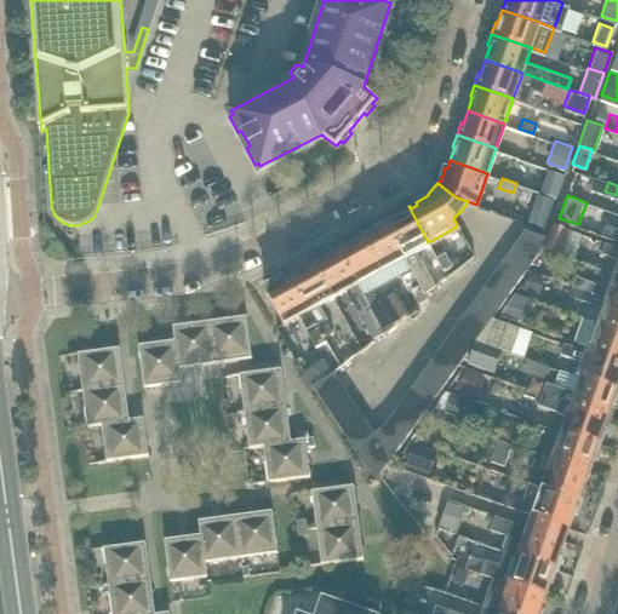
[(416,248),(428,242),(408,206),(399,212),(400,213),(385,222),(404,254),(412,269),(419,282),(424,291),(434,283),(416,248)]
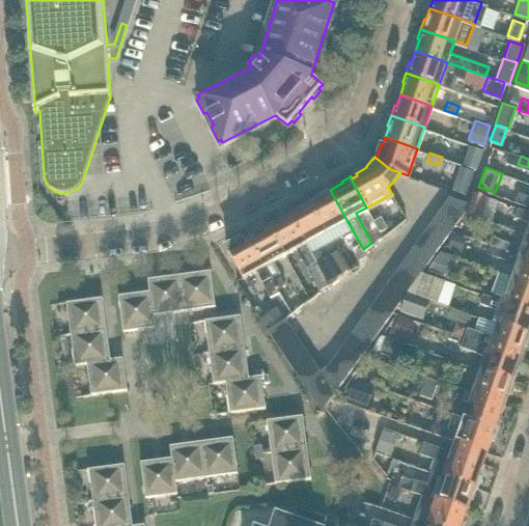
[(325,229),(345,218),(330,190),(318,196),(317,194),(308,199),(325,229)]
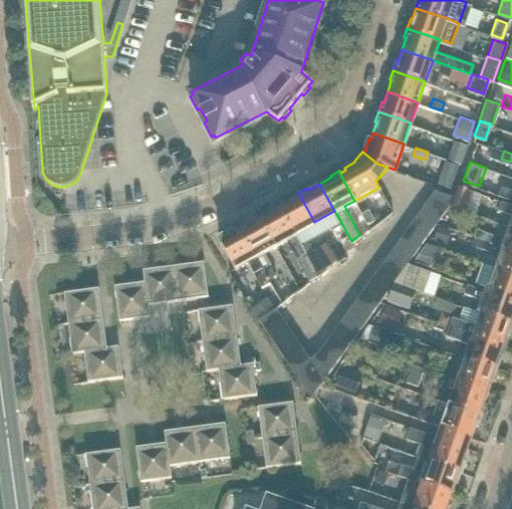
[(457,207),(465,187),(458,185),(453,196),(452,199),(450,205),(457,207)]
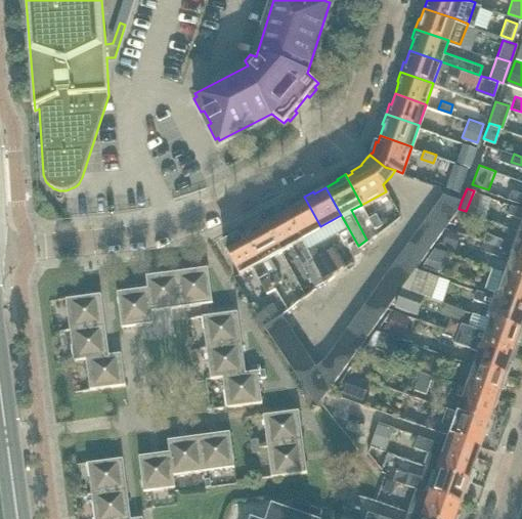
[(521,191),(511,188),(508,198),(521,203),(521,191)]
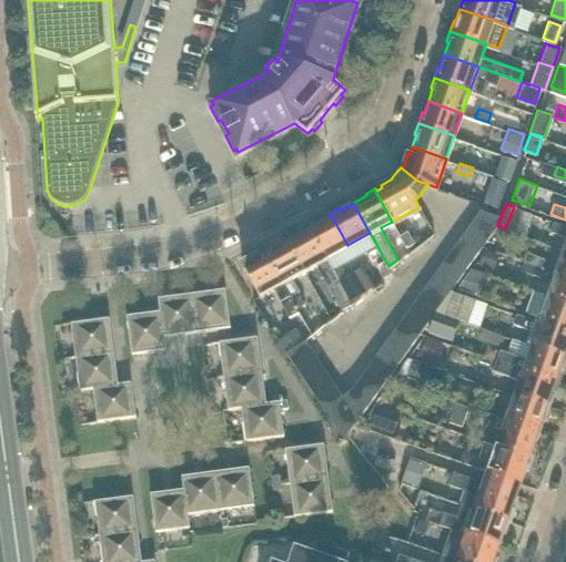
[(514,232),(522,210),(514,206),(505,228),(514,232)]
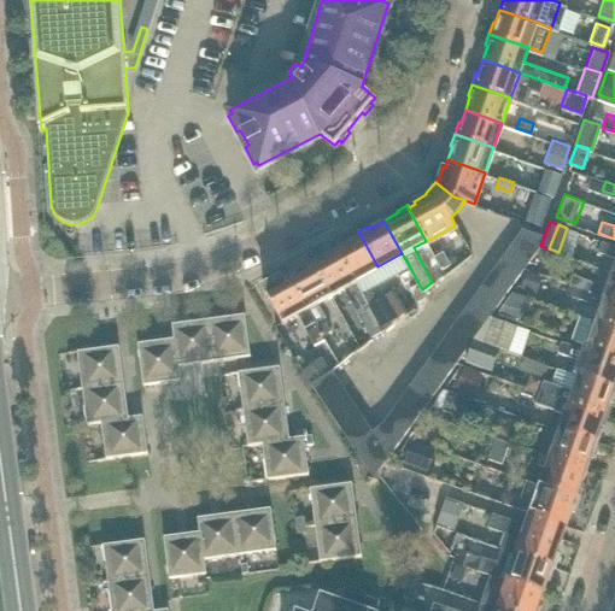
[(544,235),(521,227),(513,239),(537,247),(543,239),(544,235)]
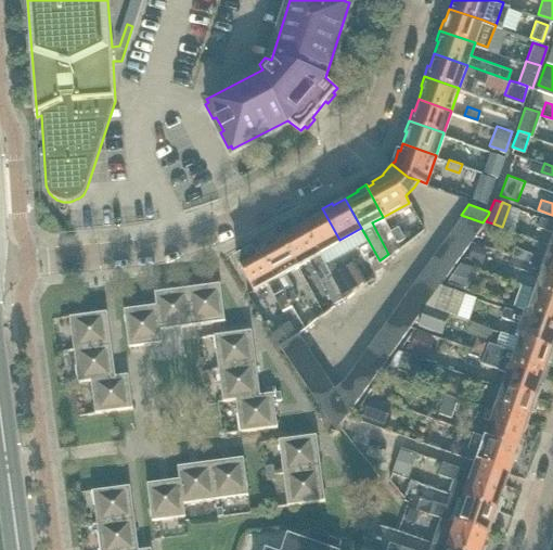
[(319,252),(339,240),(322,208),(313,213),(314,215),(301,221),(319,252)]
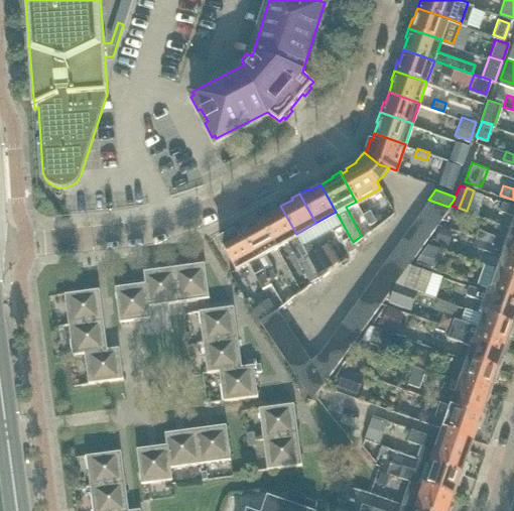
[(513,204),(496,199),(493,208),(513,215),(509,226),(513,227),(513,204)]
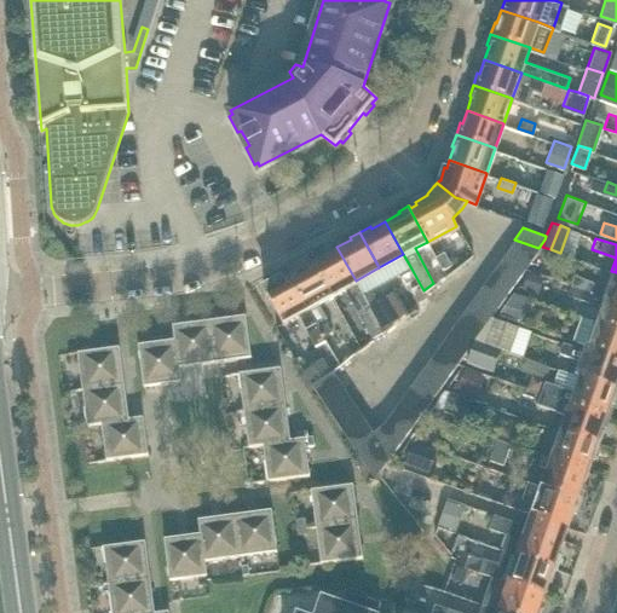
[(538,248),(514,240),(506,252),(530,260),(538,248)]
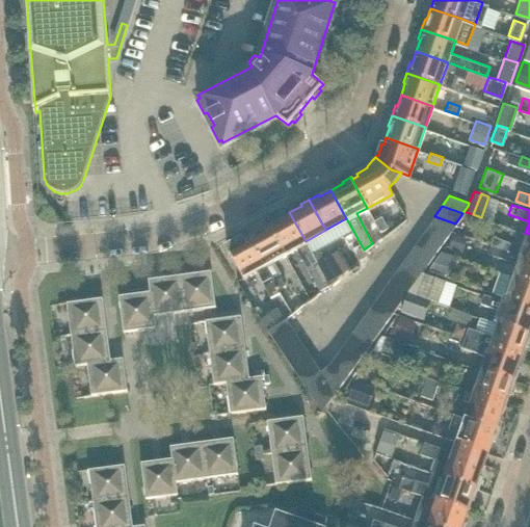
[(306,241),(289,212),(277,218),(276,216),(267,221),(285,253),(296,246),(319,289),(328,284),(306,241)]
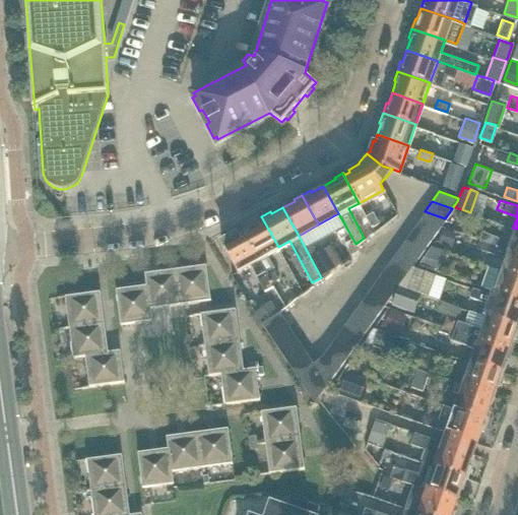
[(371,226),(379,221),(373,210),(365,214),(371,226)]
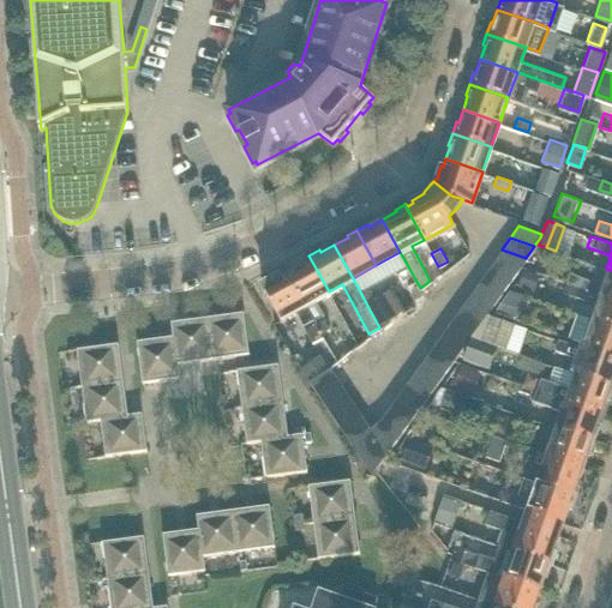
[(517,270),(526,258),(502,250),(493,262),(517,270)]
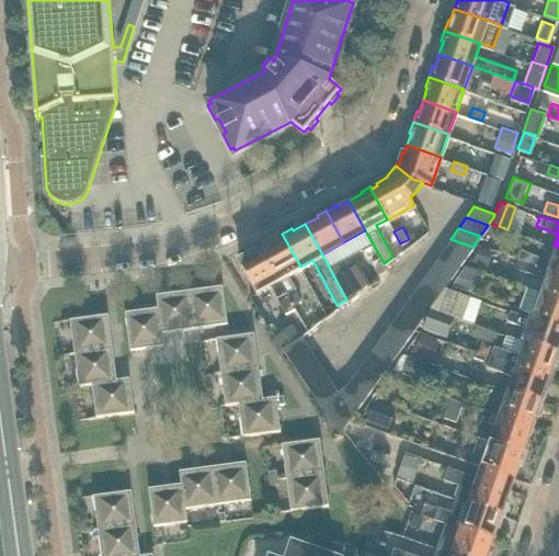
[(286,274),(300,267),(282,234),(273,239),(274,241),(261,248),(293,306),(307,330),(321,319),(308,297),(301,302),(286,274)]
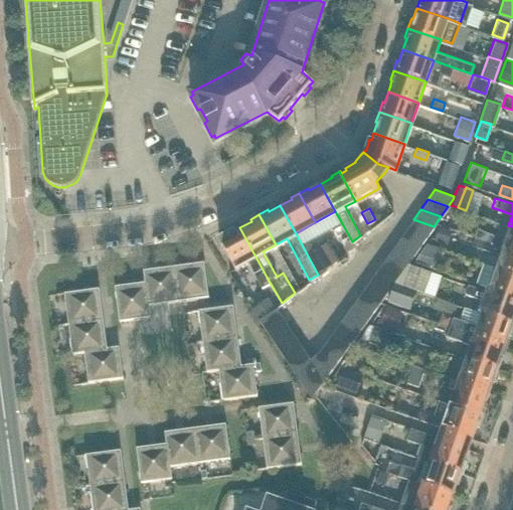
[(434,226),(413,219),(405,230),(425,236),(434,226)]
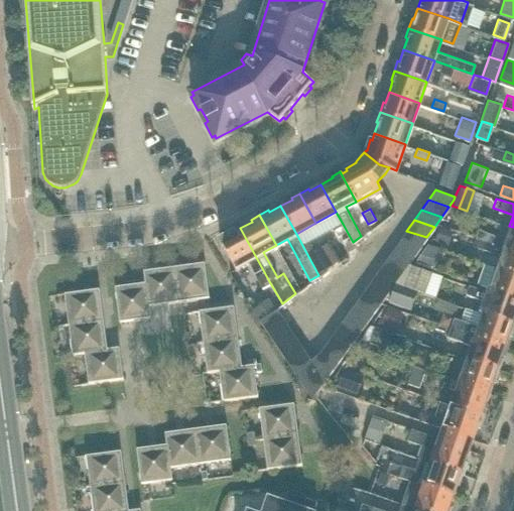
[(341,239),(349,235),(343,224),(335,228),(341,239)]
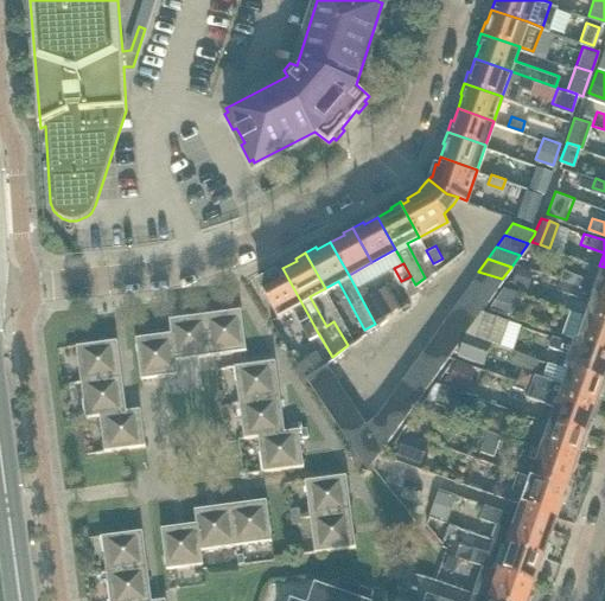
[(604,267),(599,266),(591,289),(604,293),(604,267)]
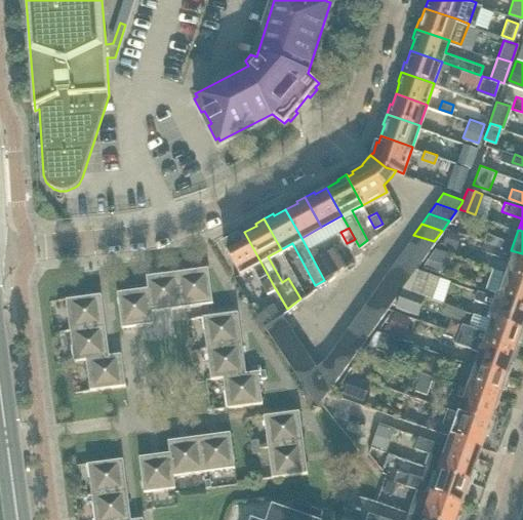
[(266,290),(274,286),(244,232),(239,235),(238,234),(223,242),(239,272),(252,265),(266,290)]
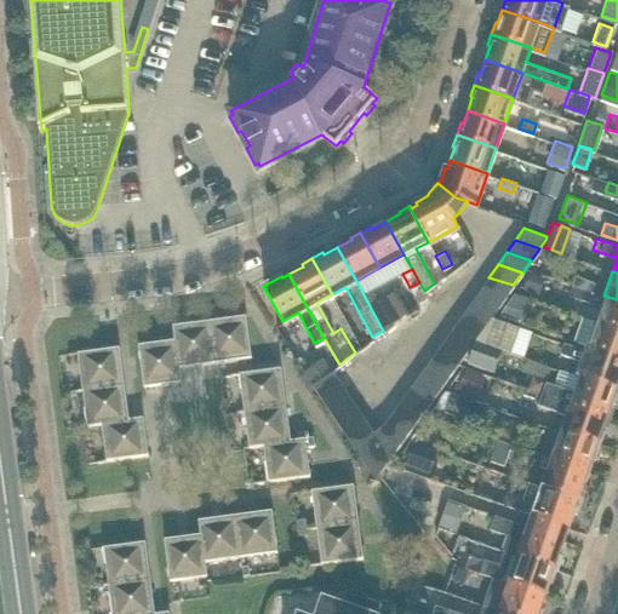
[(590,291),(594,280),(576,274),(572,285),(590,291)]
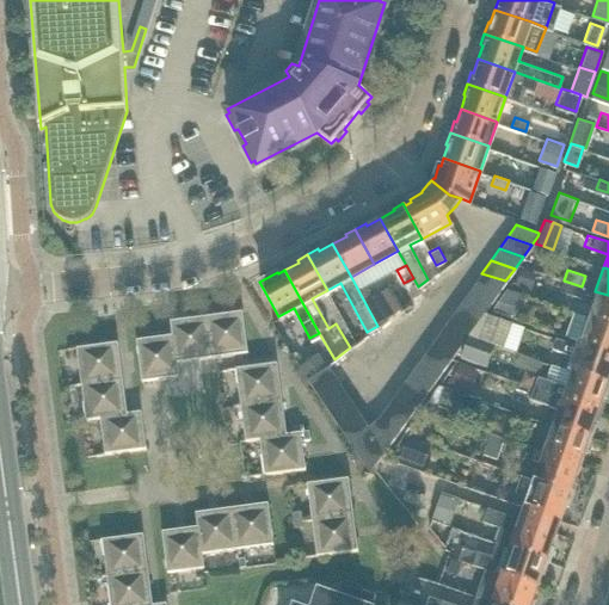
[(505,281),(481,273),(473,285),(497,292),(505,281)]
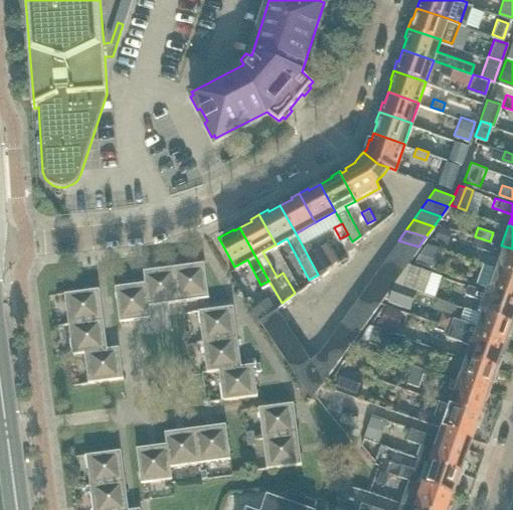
[(512,272),(512,248),(501,245),(490,241),(475,236),(474,235),(472,243),(499,252),(494,266),(512,272)]
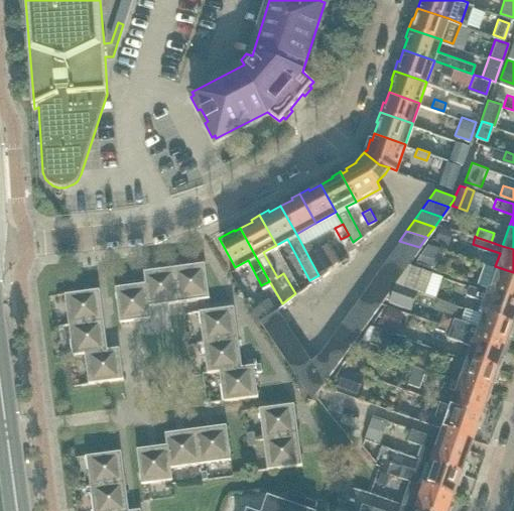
[(419,247),(399,241),(392,251),(412,257),(419,247)]
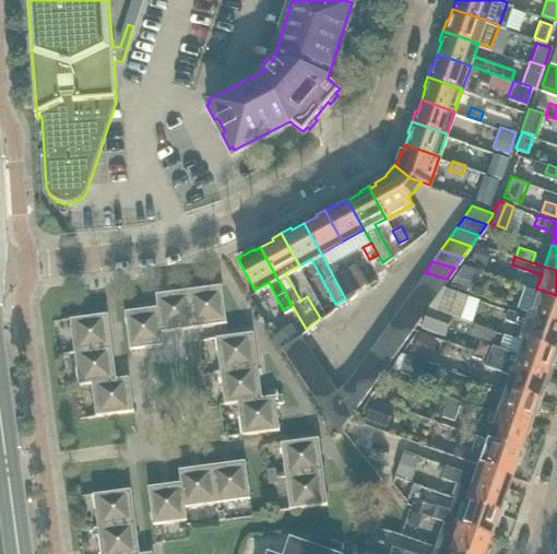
[(471,285),(476,269),(463,263),(451,279),(471,285)]
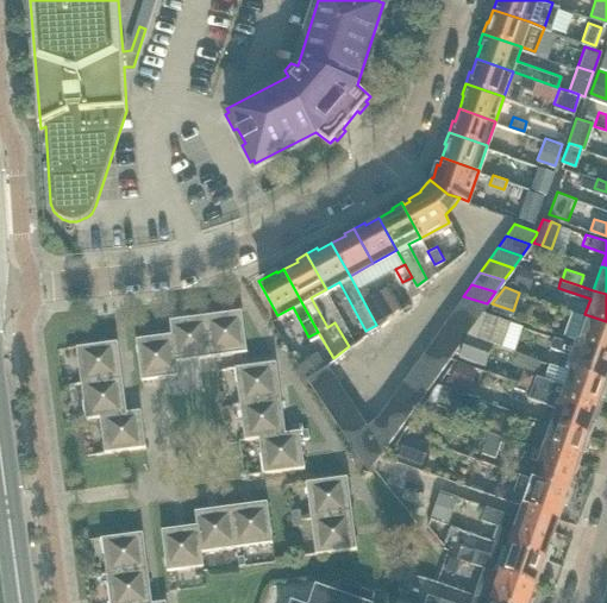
[(388,294),(367,306),(376,322),(395,307),(388,294)]
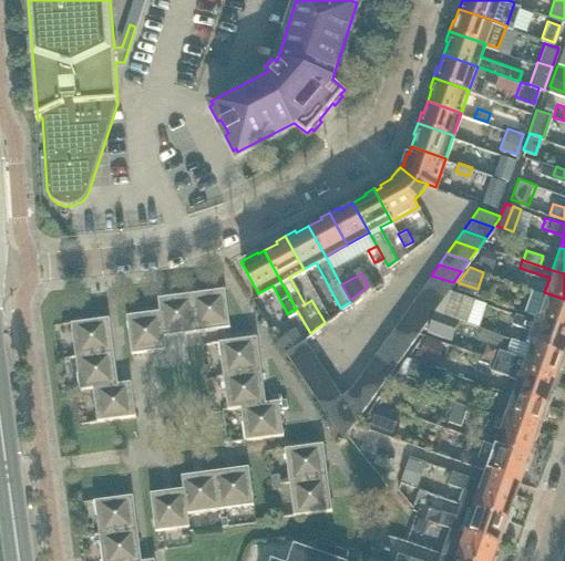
[(445,293),(453,282),(431,276),(423,287),(445,293)]
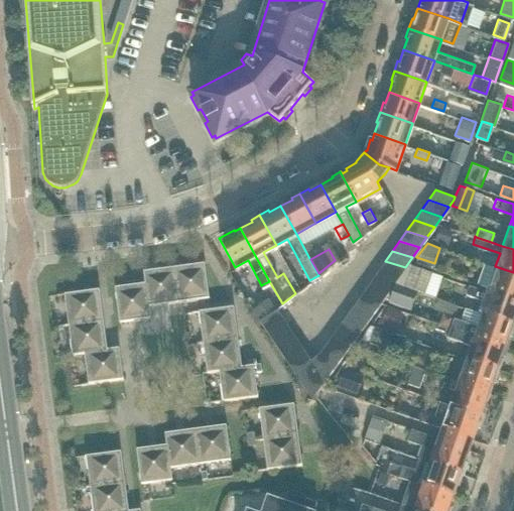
[(178,298),(209,294),(204,260),(173,264),(178,298)]
